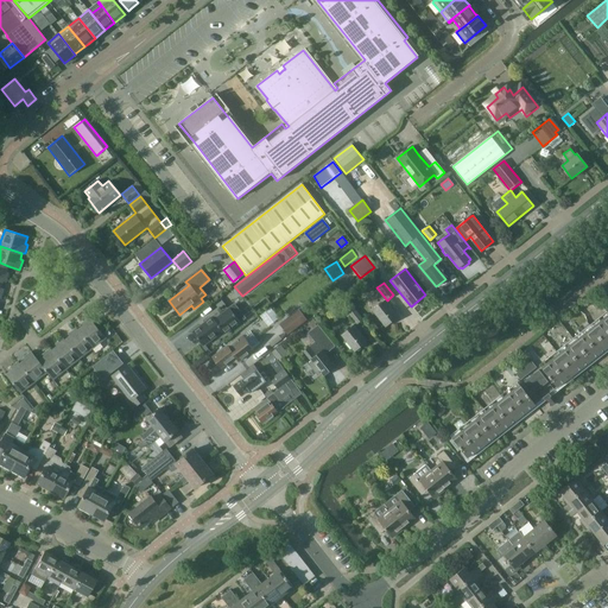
[(385,301),(372,310),(385,327),(398,317),(385,301)]
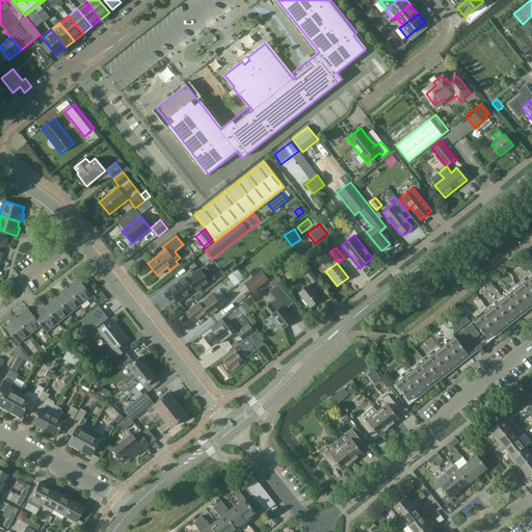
[(313,284),(318,280),(309,268),(303,272),(313,284)]
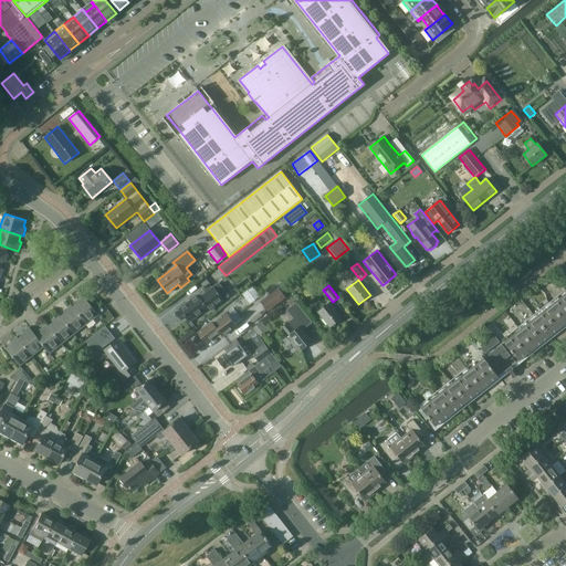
[(279,290),(261,303),(268,312),(285,299),(279,290)]
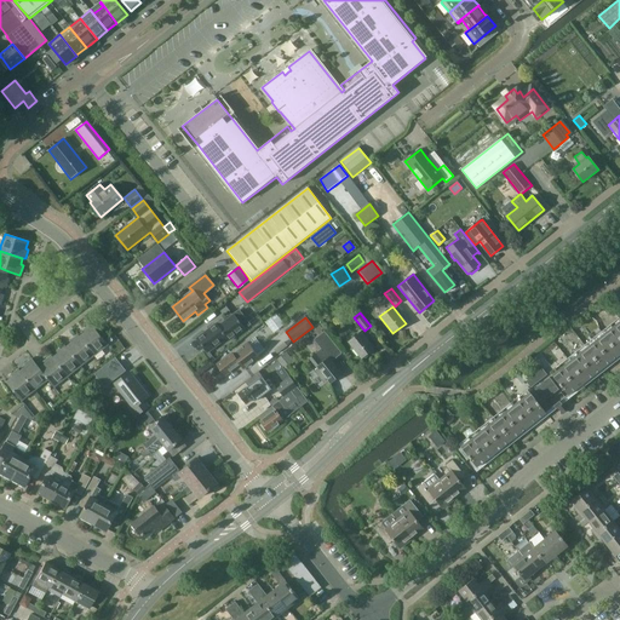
[(619,320),(552,374),(568,395),(619,352),(619,320)]
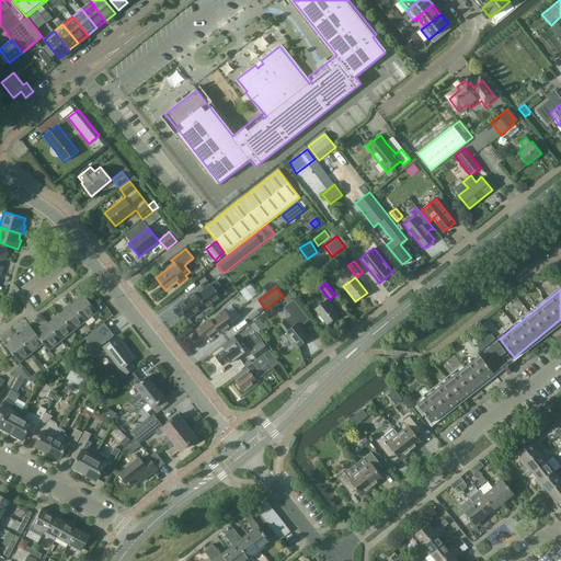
[(205,306),(195,293),(178,306),(187,319),(205,306)]
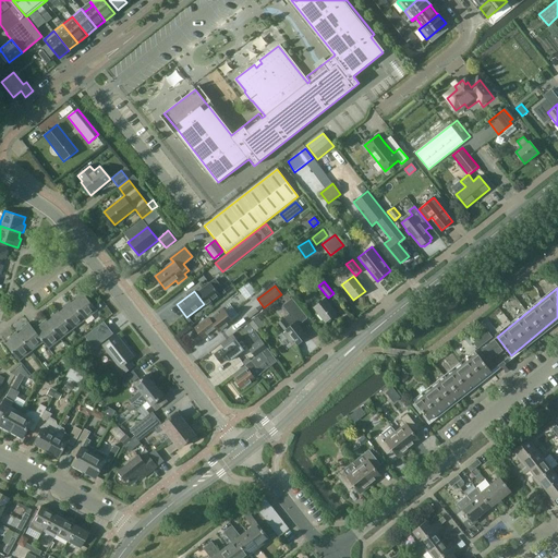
[(71,303),(85,320),(97,311),(82,292),(75,298),(76,300),(71,303)]
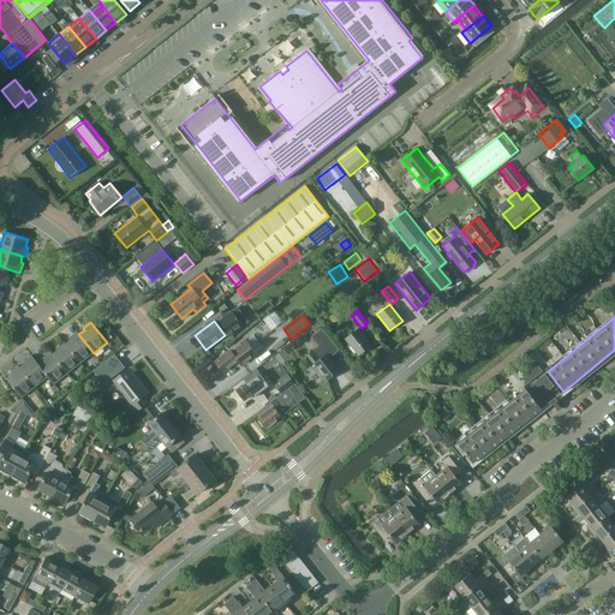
[(318,346),(308,356),(315,366),(312,368),(322,380),(324,377),(327,381),(340,371),(328,357),(338,350),(322,329),(311,338),(318,346)]
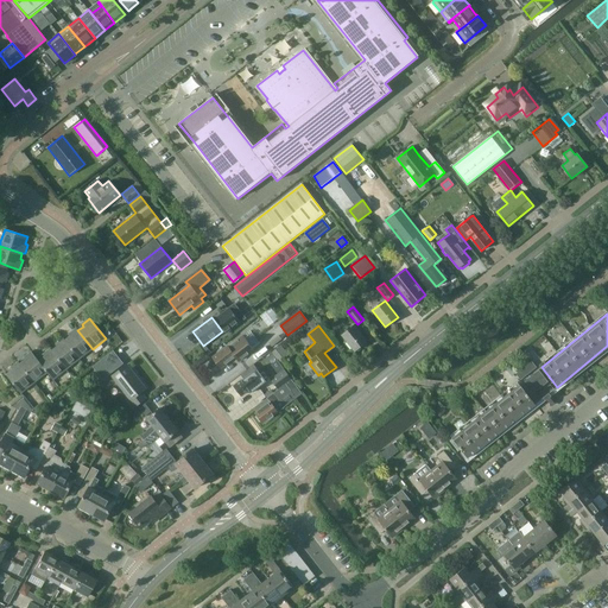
[(353,325),(341,335),(355,352),(366,342),(353,325)]
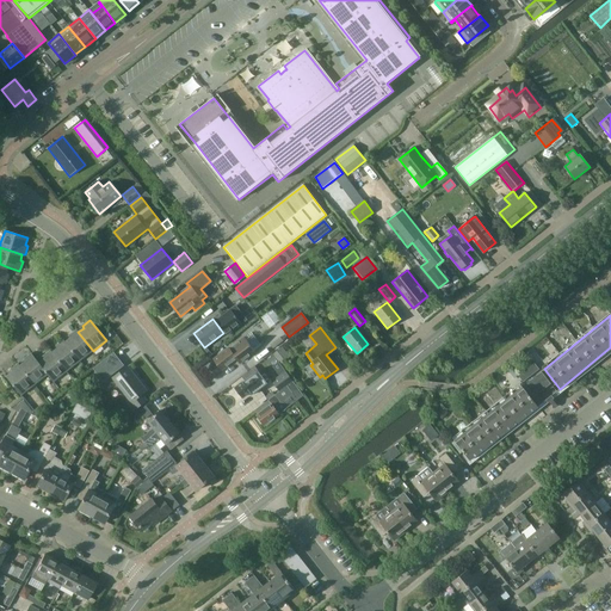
[(66,341),(81,360),(93,351),(78,332),(76,329),(68,335),(71,338),(66,341)]
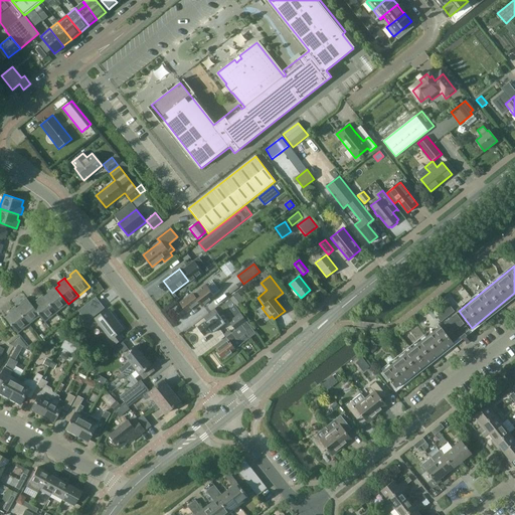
[(199,302),(202,306),(214,297),(213,296),(219,291),(212,281),(206,286),(205,285),(195,293),(196,295),(194,296),(193,294),(180,303),(187,312),(199,302)]
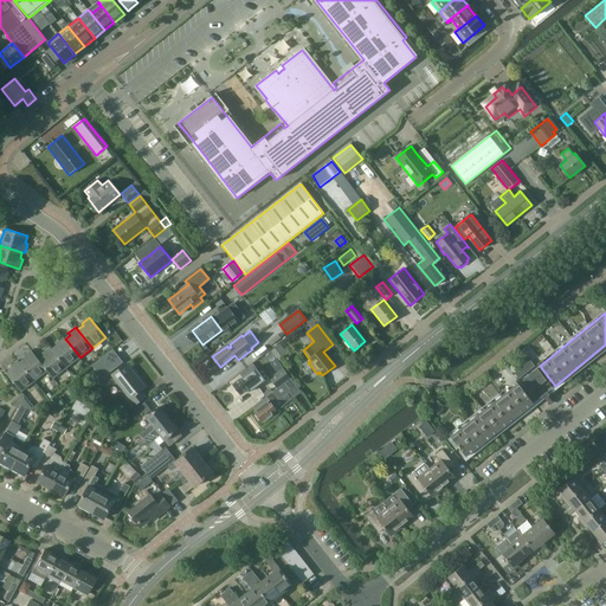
[(52,349),(66,368),(81,358),(65,339),(64,336),(56,343),(57,346),(52,349)]
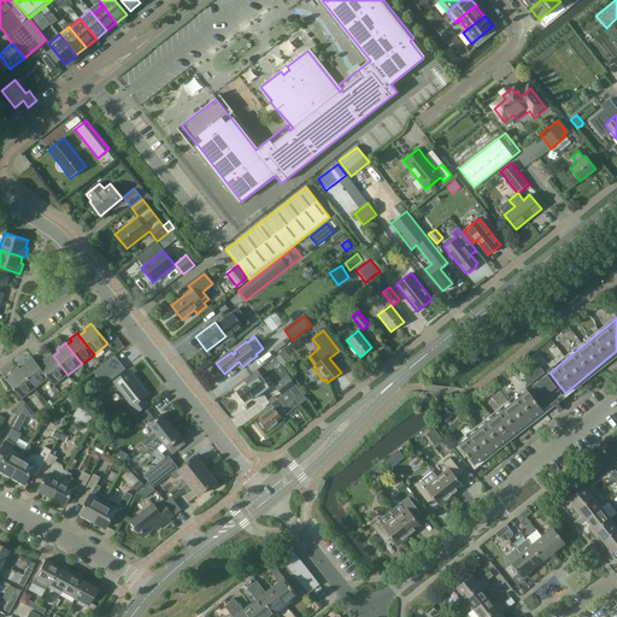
[(286,348),(276,356),(285,365),(293,359),(286,348)]
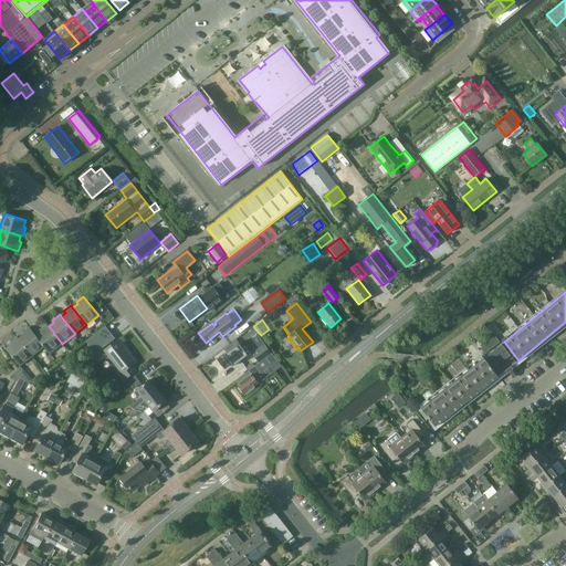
[(29,328),(43,347),(49,354),(62,344),(49,326),(46,325),(40,331),(41,333),(35,336),(29,327),(29,328)]
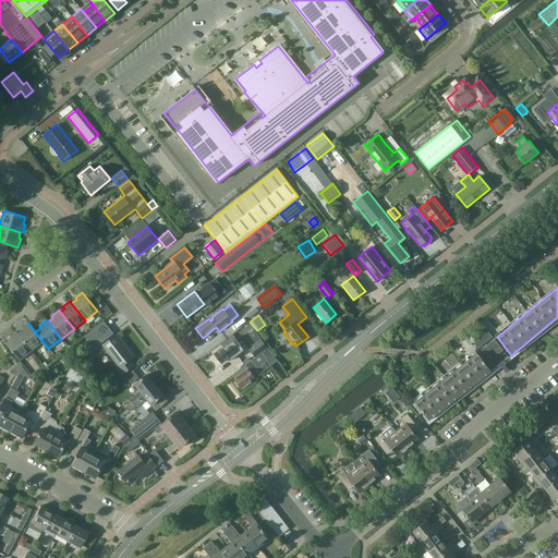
[(104,322),(85,337),(94,348),(112,334),(104,322)]
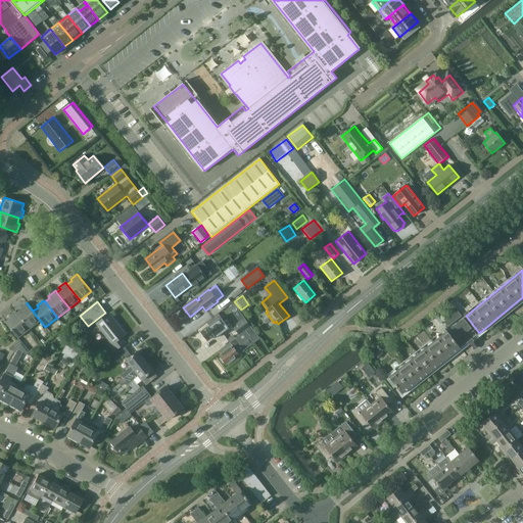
[(17,313),(30,329),(40,321),(27,303),(20,307),(21,310),(17,313)]
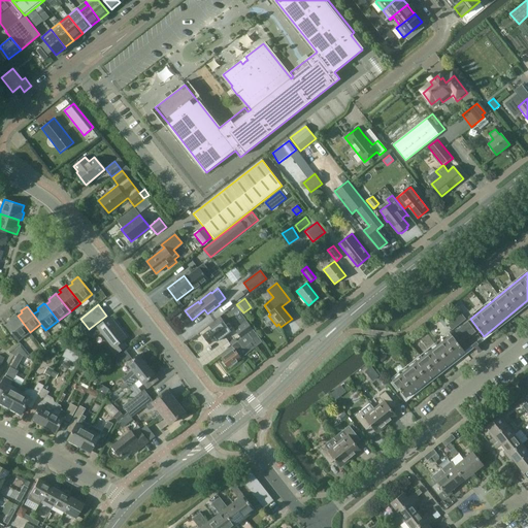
[(242,325),(235,330),(236,331),(241,337),(253,329),(240,314),(236,317),(242,325)]
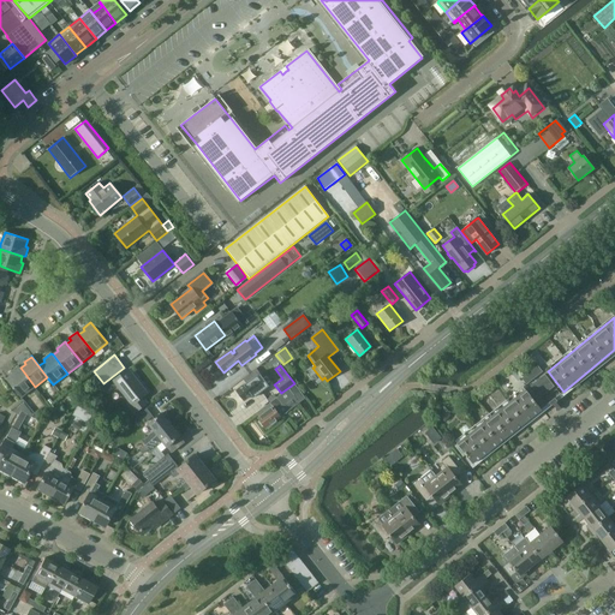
[(6,380),(21,399),(35,387),(21,368),(18,366),(11,372),(12,375),(6,380)]
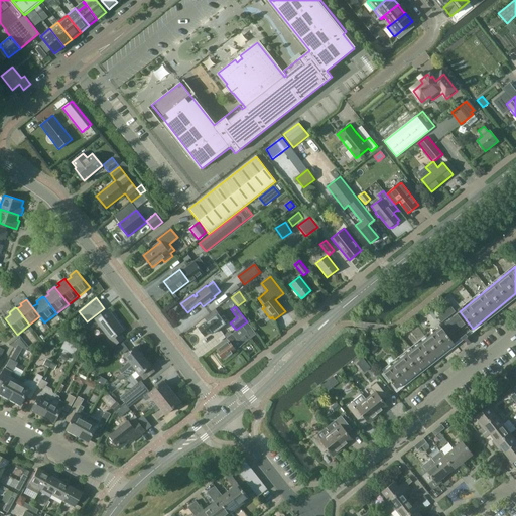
[(107,309),(94,319),(110,340),(108,342),(112,347),(123,339),(119,334),(123,331),(107,309)]
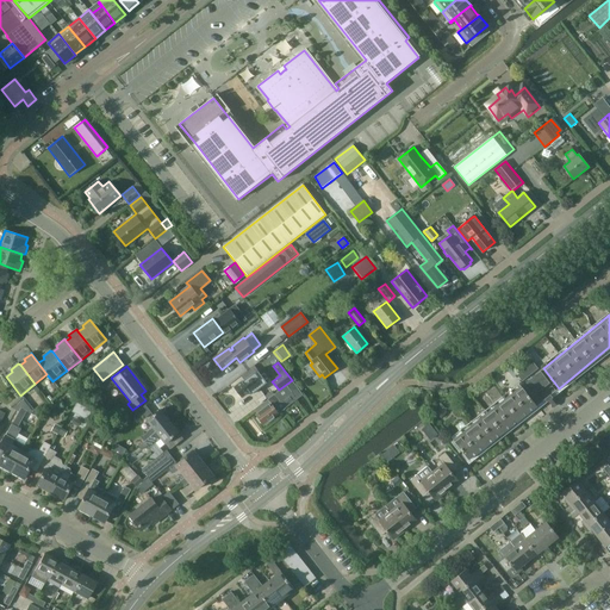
[(257,385),(263,381),(255,371),(250,375),(235,387),(242,397),(257,385)]
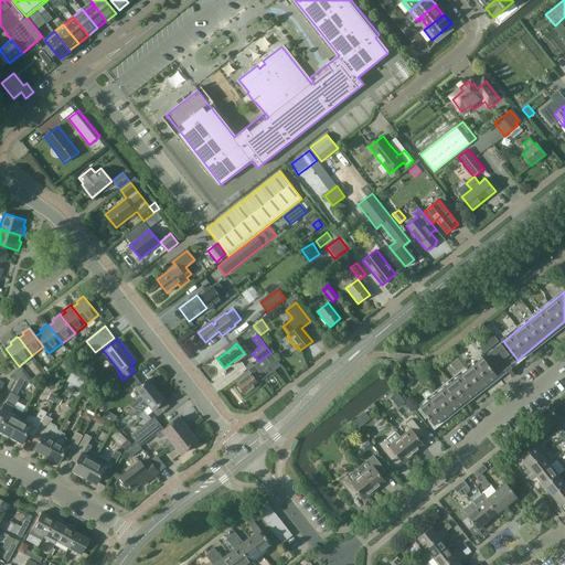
[(264,379),(259,372),(270,364),(273,368),(278,363),(270,353),(254,365),(247,370),(251,374),(237,384),(244,394),(258,383),(264,379)]
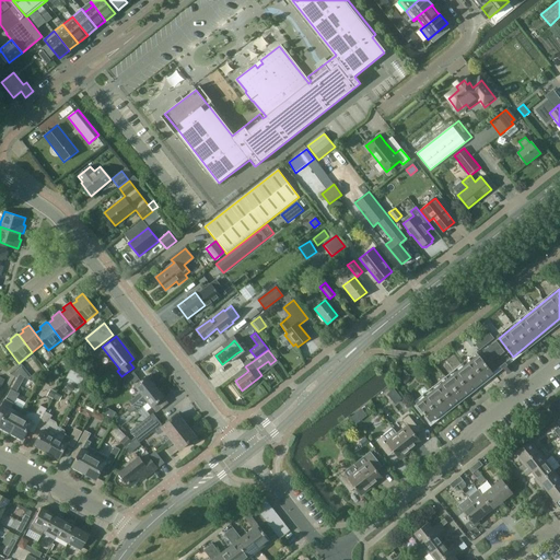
[(416,404),(431,422),(493,373),(478,354),(416,404)]
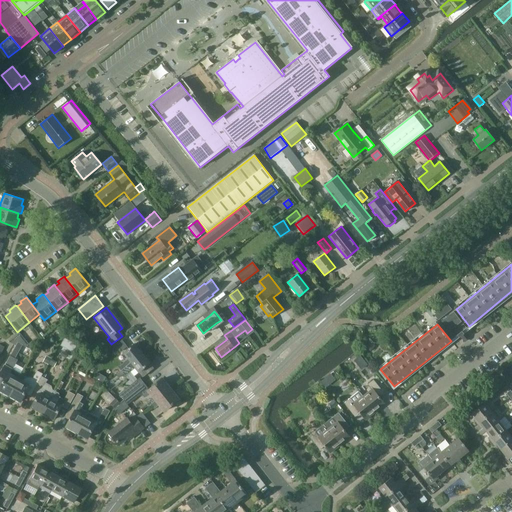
[(65,338),(61,345),(66,347),(69,341),(65,338)]
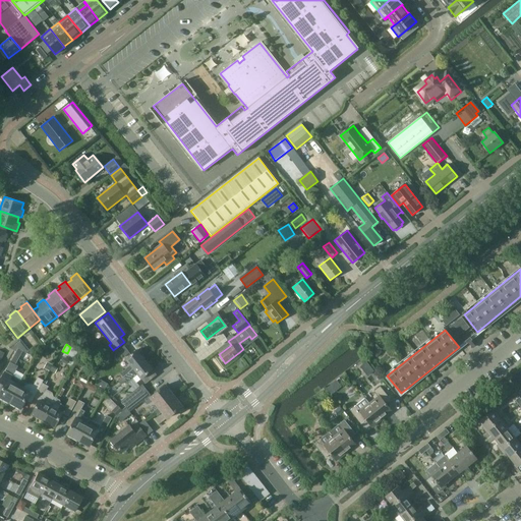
[(123,378),(132,369),(145,360),(141,356),(142,356),(137,350),(125,359),(129,365),(125,369),(120,373),(123,378)]
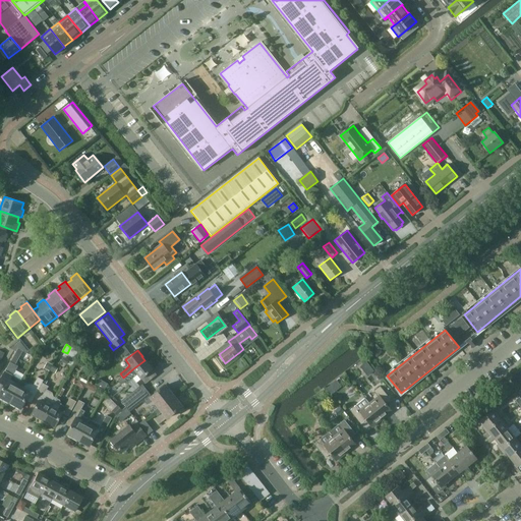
[(83,358),(80,365),(85,368),(89,361),(83,358)]
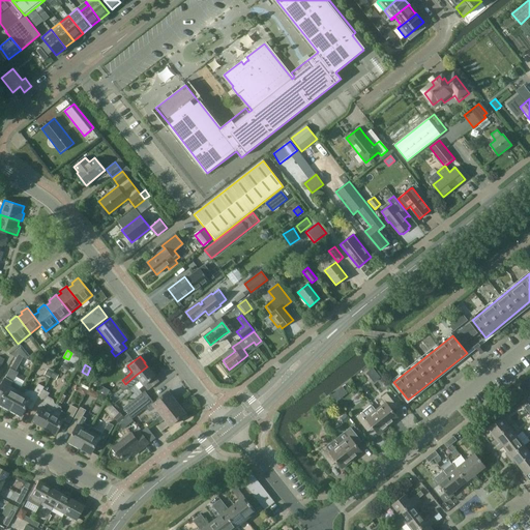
[(147,366),(135,376),(125,384),(129,389),(140,381),(143,386),(155,376),(150,370),(147,366)]
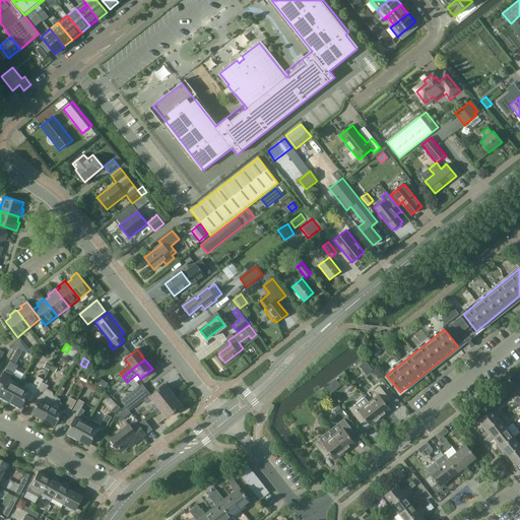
[(10,362),(0,380),(0,397),(9,402),(19,384),(22,380),(11,374),(16,365),(10,362)]
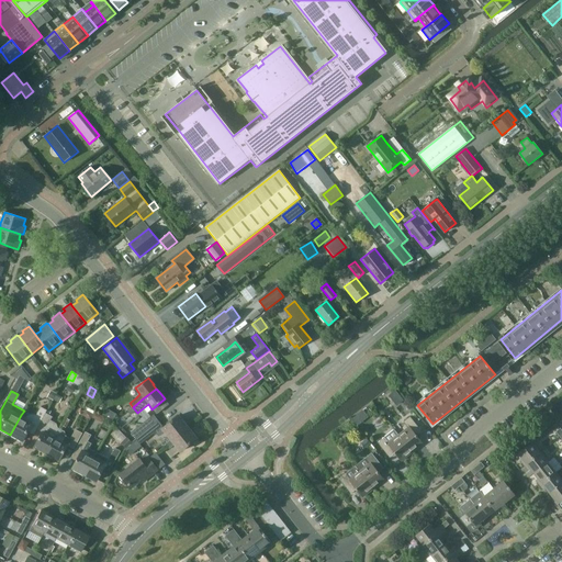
[(51,391),(47,397),(53,401),(56,393),(51,391)]
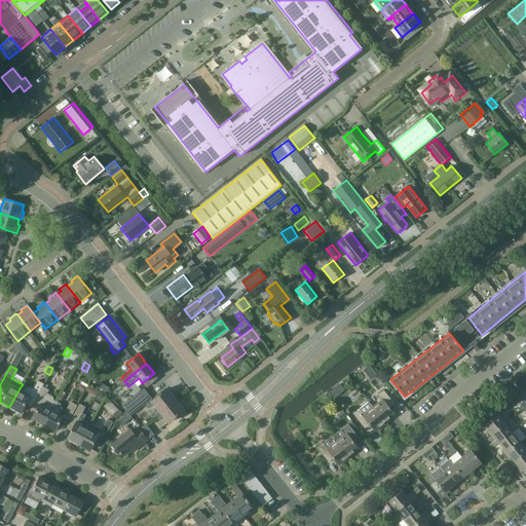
[(108,367),(99,374),(102,378),(111,371),(108,367)]
